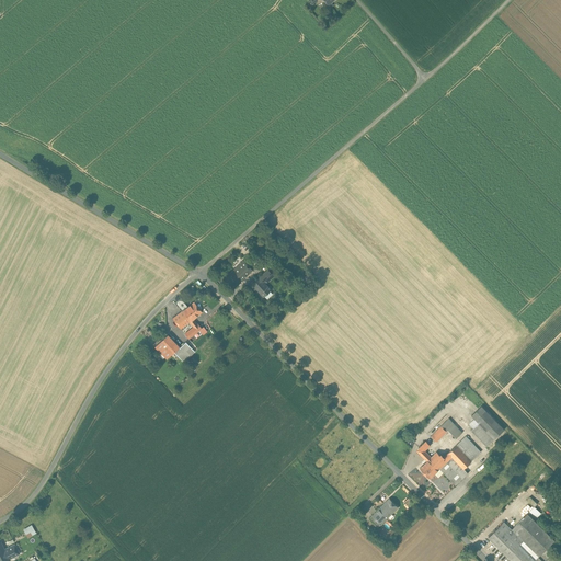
[(247,264),(243,260),(232,271),(241,281),(252,270),(247,264)]
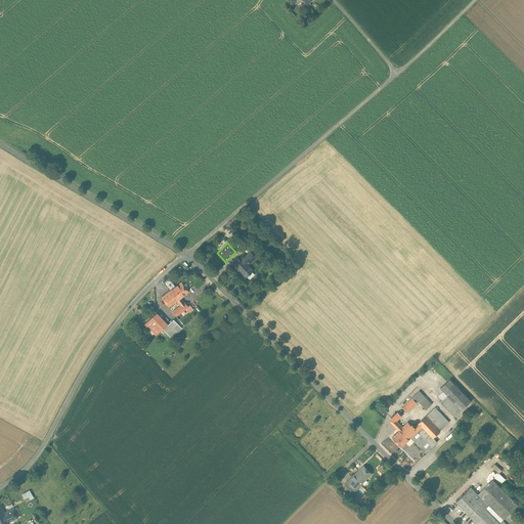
[(252,250),(234,266),(246,277),(253,270),(251,268),(254,265),(251,262),(258,256),(252,250)]
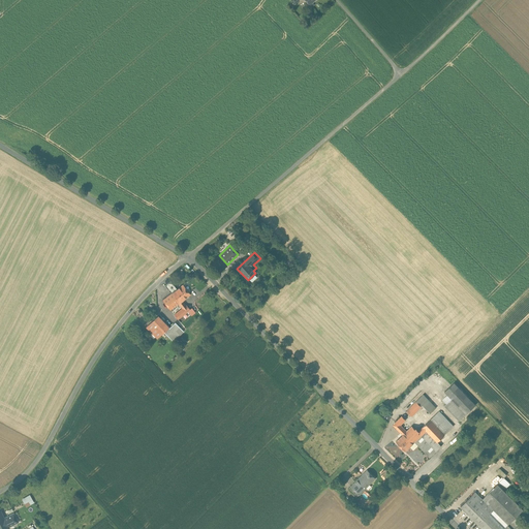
[(227,265),(219,255),(212,262),(220,272),(227,265)]
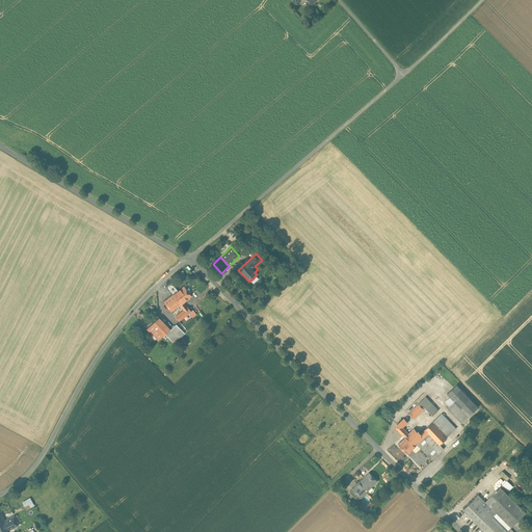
[(178,291),(171,282),(165,287),(173,295),(177,292),(178,291)]
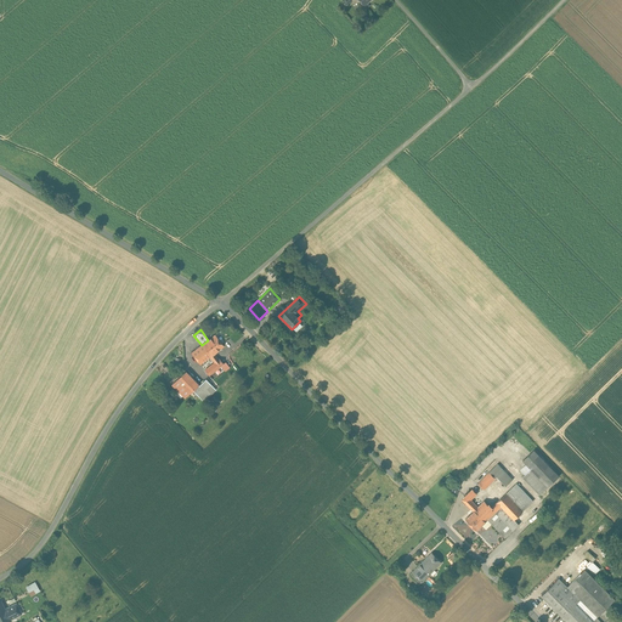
[(224,346),(215,334),(208,340),(207,341),(215,352),(224,346)]
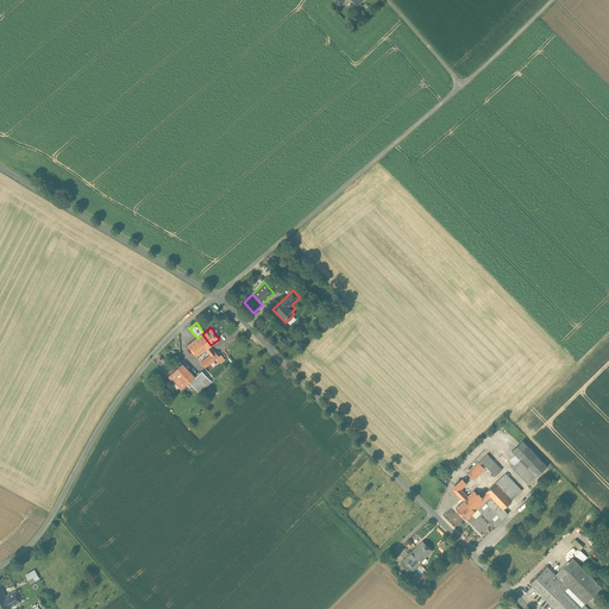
[(198,338),(187,345),(196,357),(206,350),(211,355),(200,362),(205,368),(217,358),(219,356),(215,351),(214,351),(209,346),(211,345),(202,334),(198,338)]
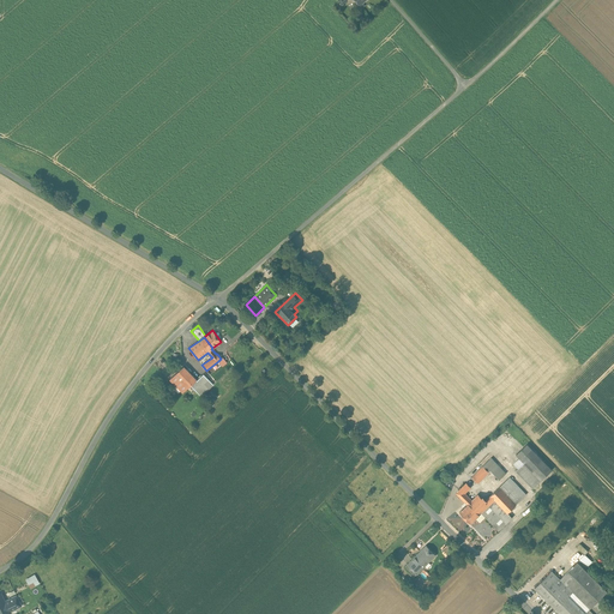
[(196,379),(184,367),(175,375),(187,387),(196,379)]
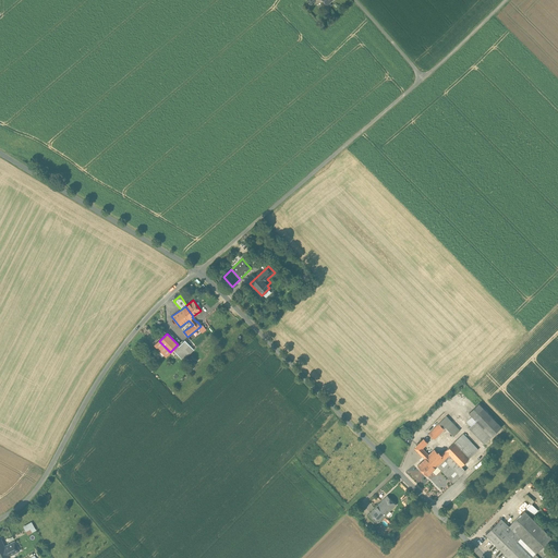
[(184,340),(173,351),(178,355),(190,344),(184,340)]
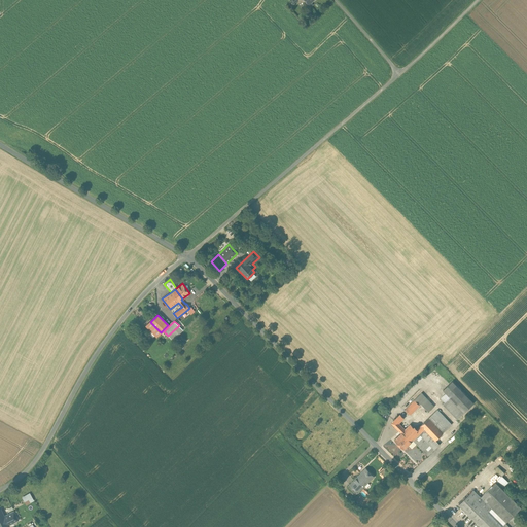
[(161,332),(150,322),(146,326),(156,337),(161,332)]
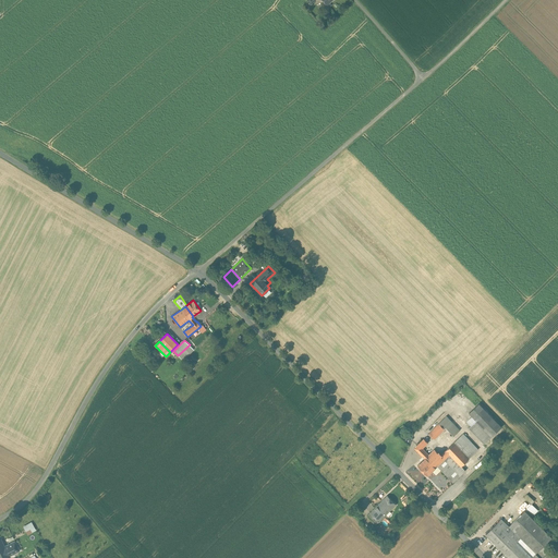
[(190,344),(178,355),(182,360),(194,349),(190,344)]
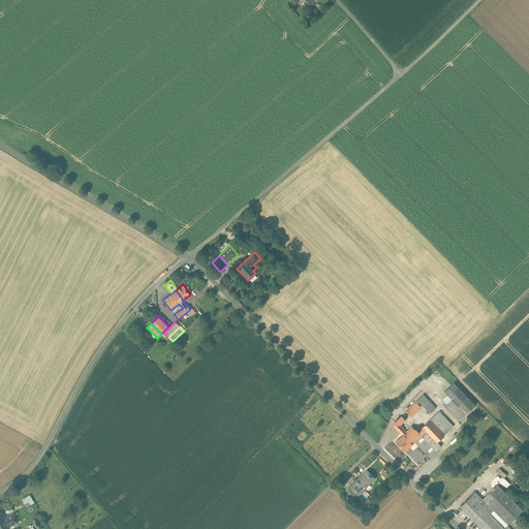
[(475,405),(454,382),(444,392),(447,394),(452,399),(446,404),(444,406),(460,421),(475,405)]
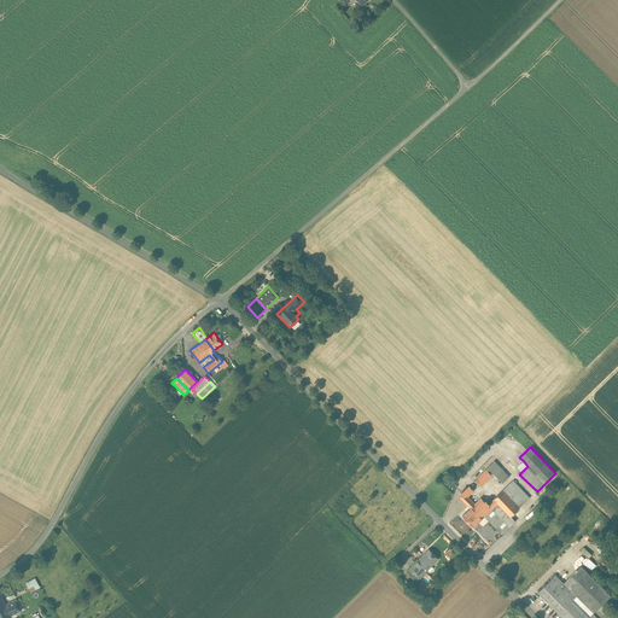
[(523,460),(517,466),(522,472),(528,466),(523,460)]
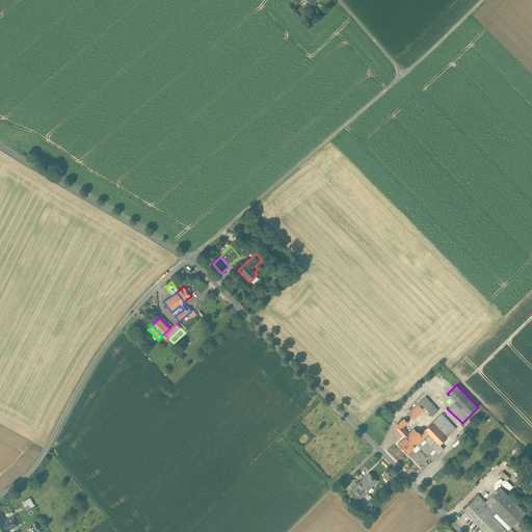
[(439,410),(426,397),(420,402),(425,407),(432,416),(439,410)]
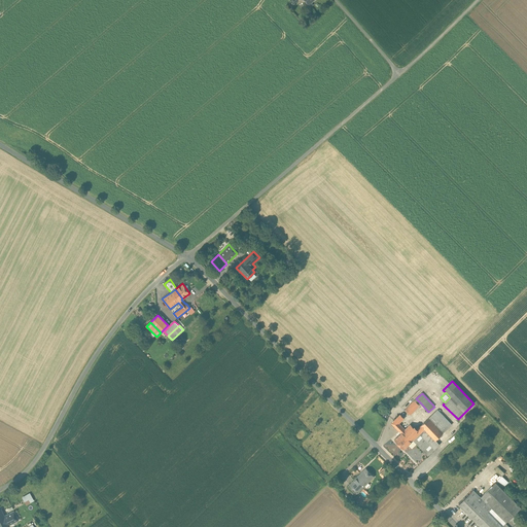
[(416,398),(405,410),(410,415),(421,403),(416,398)]
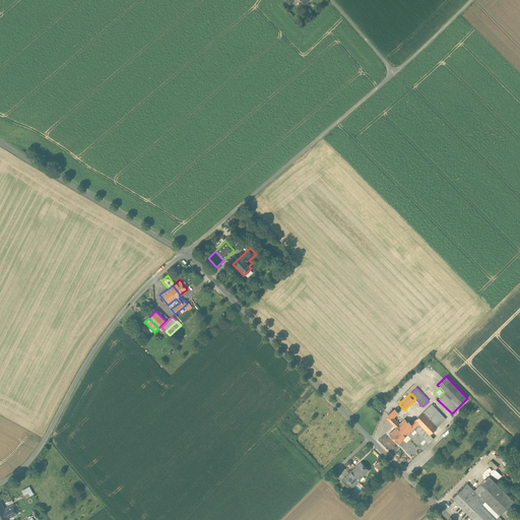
[(470,401),(467,398),(452,413),(455,417),(466,406),(465,405),(470,401)]
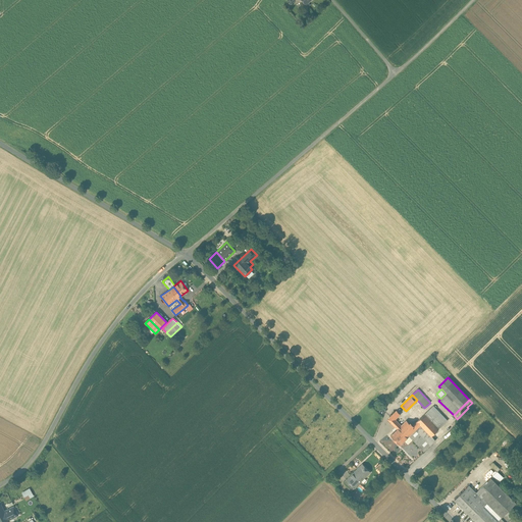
[(433,406),(412,426),(407,420),(401,425),(411,434),(409,436),(424,452),(435,440),(431,436),(448,420),(433,406)]
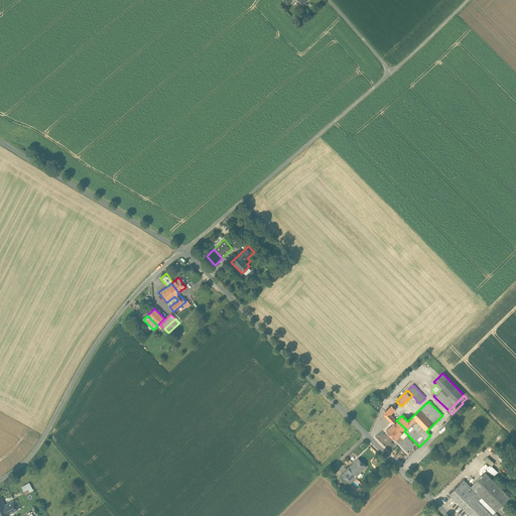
[(392,406),(383,414),(387,418),(391,414),(396,409),(392,406)]
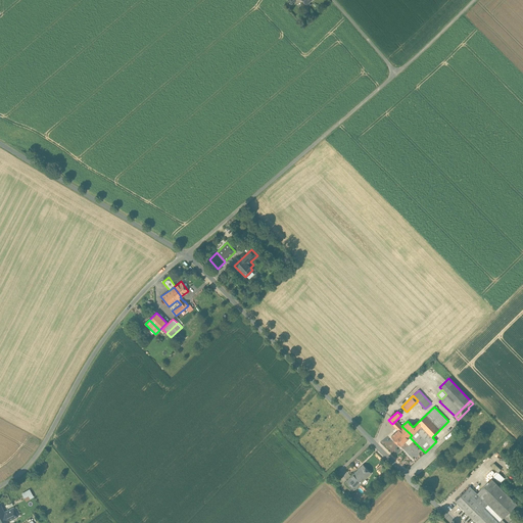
[(396,420),(392,424),(398,430),(401,426),(396,420)]
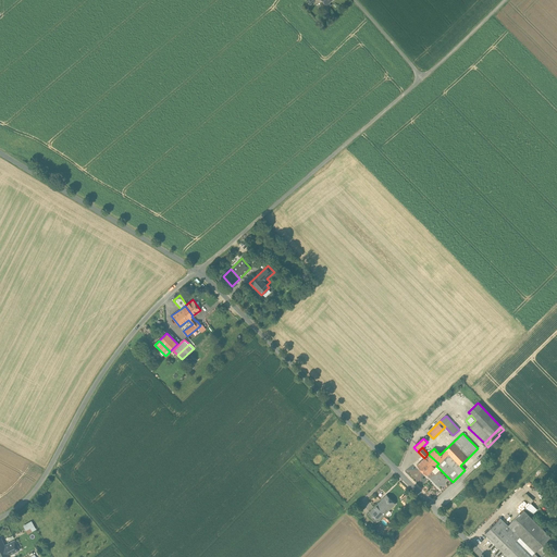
[(438,463),(428,454),(424,458),(417,465),(426,475),(436,466),(438,463)]
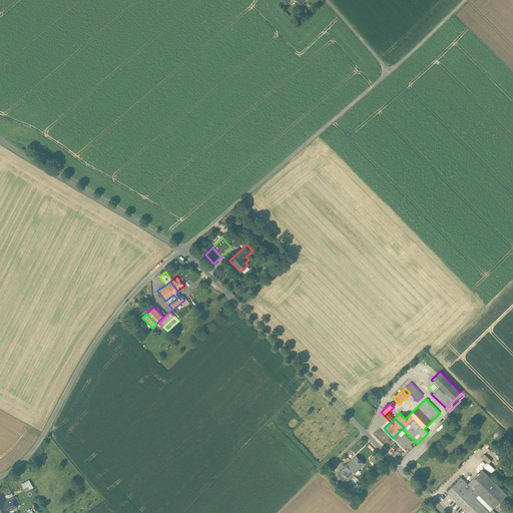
[(364,464),(356,456),(350,462),(359,470),(364,464)]
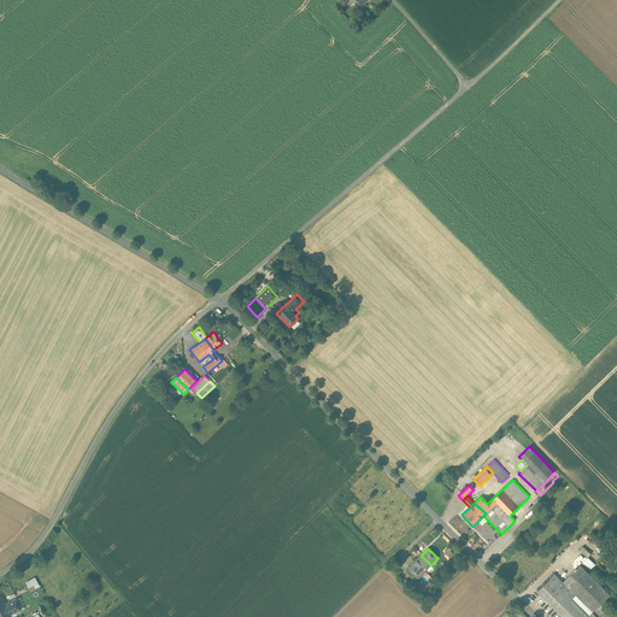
[(421,556),(413,563),(423,573),(424,571),(432,565),(421,556)]
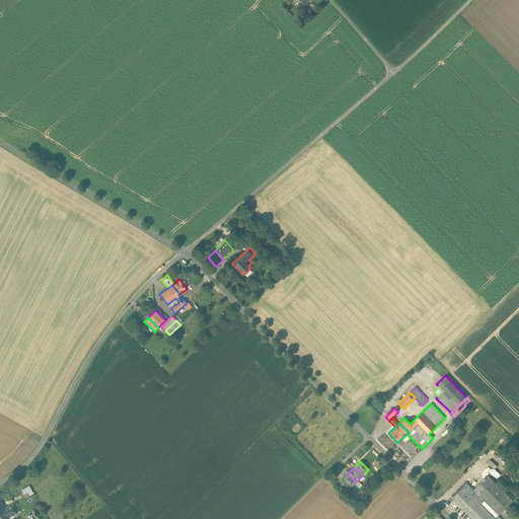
[(51,473),(40,483),(45,491),(57,483),(51,473)]
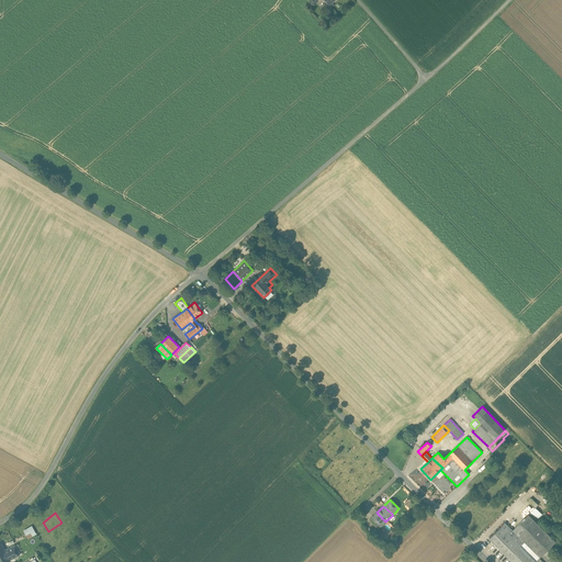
[(385,521),(377,513),(373,517),(382,526),(385,521)]
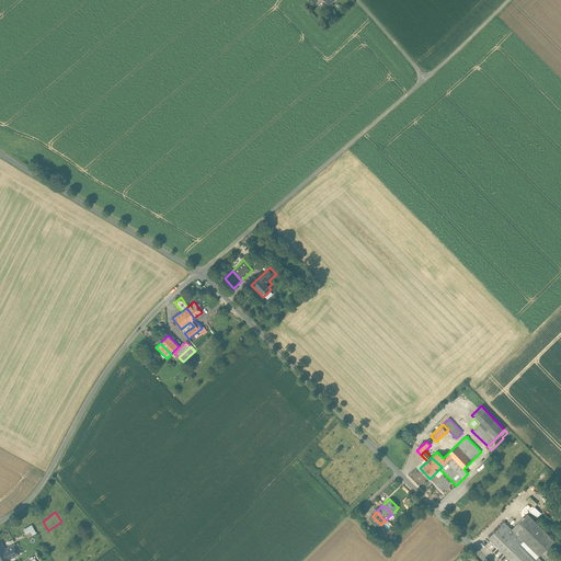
[(554,540),(527,514),(512,529),(524,540),(539,556),(554,540)]
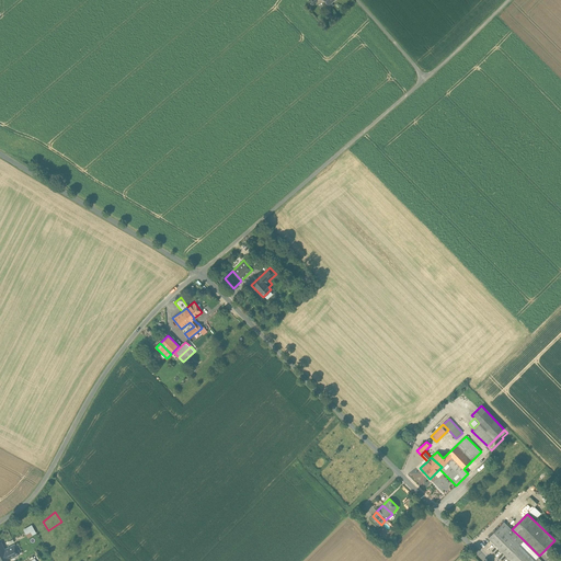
[(512,529),(504,522),(488,537),(507,557),(524,540),(512,529)]
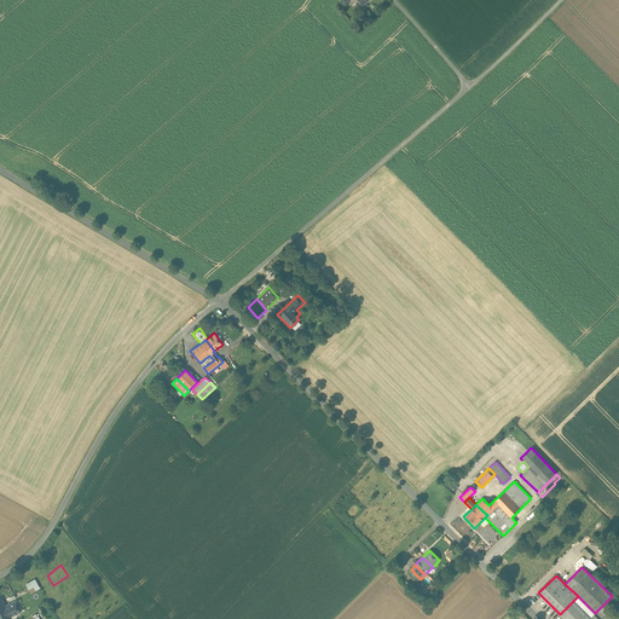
[(35,580),(27,586),(30,593),(39,588),(35,580)]
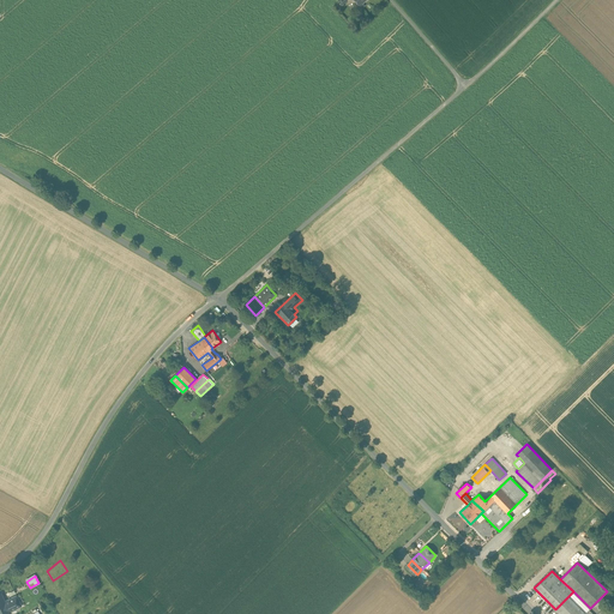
[(573,591),(555,609),(560,613),(584,613),(589,609),(590,609),(590,608),(573,591)]
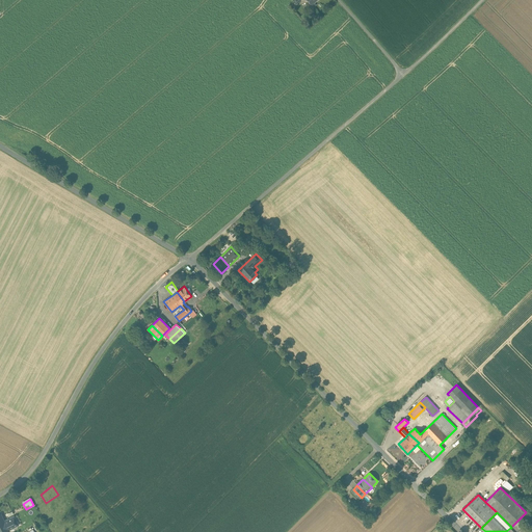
[(1,513),(0,513),(0,531),(4,531),(9,530),(4,521),(1,513)]
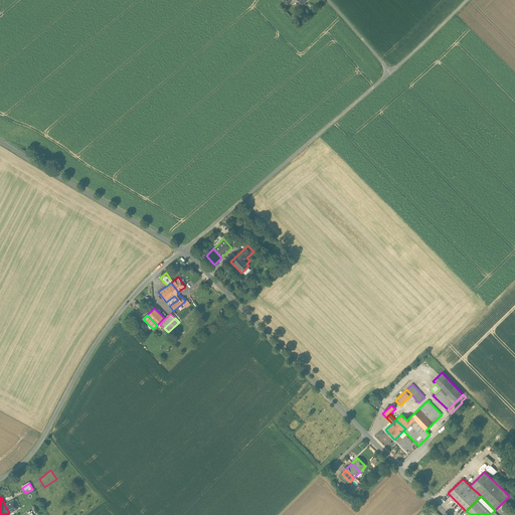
[(16,498),(4,504),(9,513),(21,507),(16,498)]
